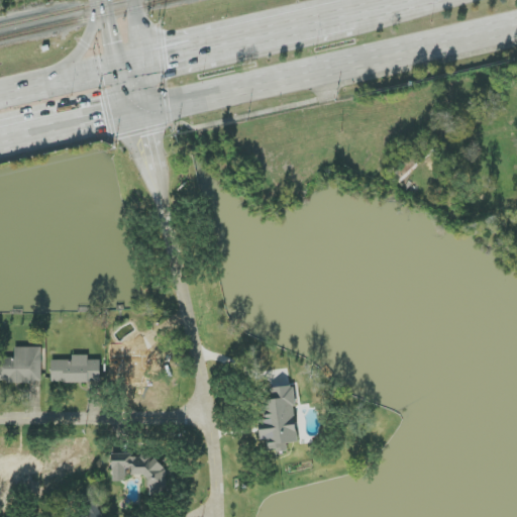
[(0,383),(42,383),(42,347),(15,347),(15,357),(0,357),(0,383)]
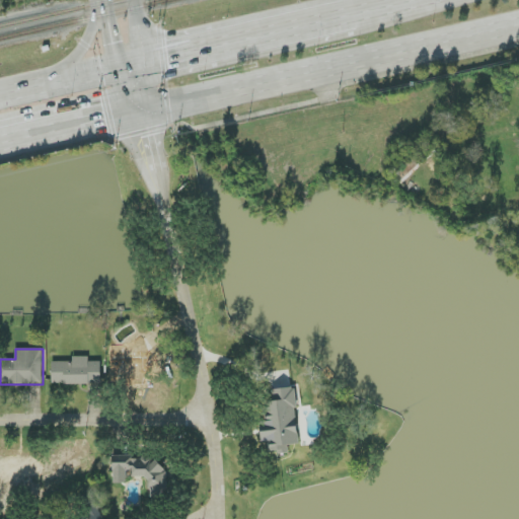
[(53,362),(53,384),(93,384),(93,375),(98,375),(98,364),(89,364),(89,357),(73,357),(73,362),(53,362)]
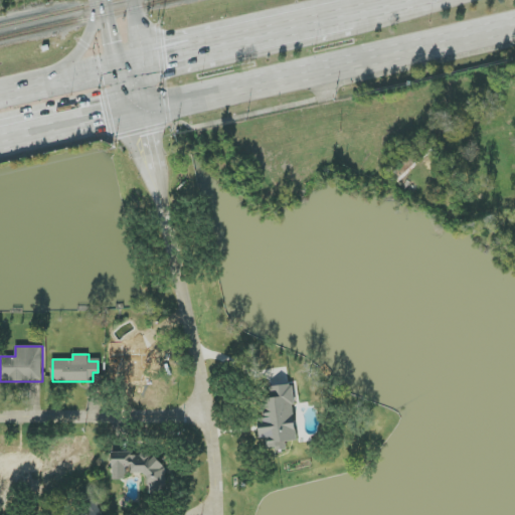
[(298,441),(292,385),(265,387),(269,417),(259,418),(261,440),(266,439),(267,451),(287,449),(286,443),(298,441)]
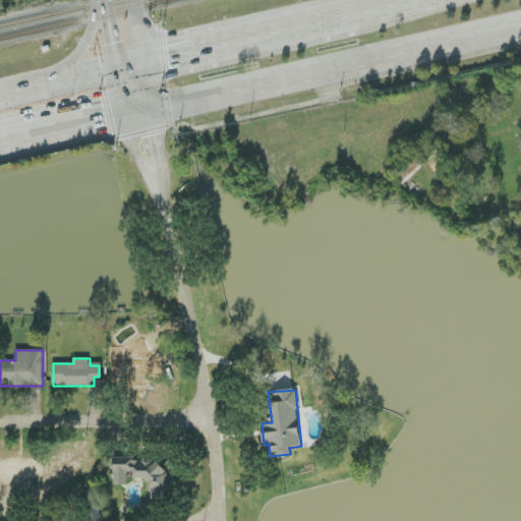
[(114,485),(127,485),(127,478),(148,478),(148,498),(166,498),(166,460),(114,460),(114,485)]
